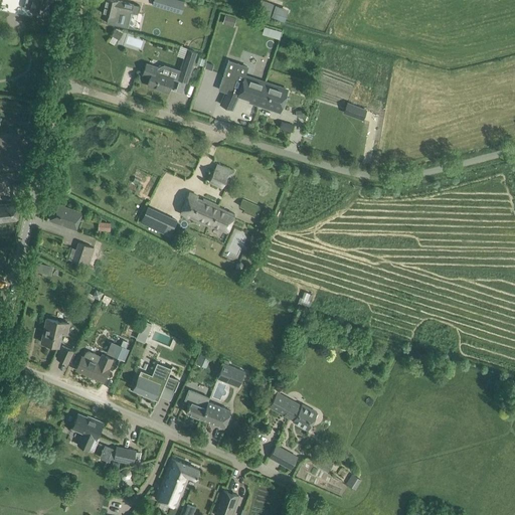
[(25,0),(24,7),(31,9),(30,10),(36,11),(36,12),(38,12),(46,13),(46,12),(48,3),(48,2),(47,2),(47,0),(25,0)]
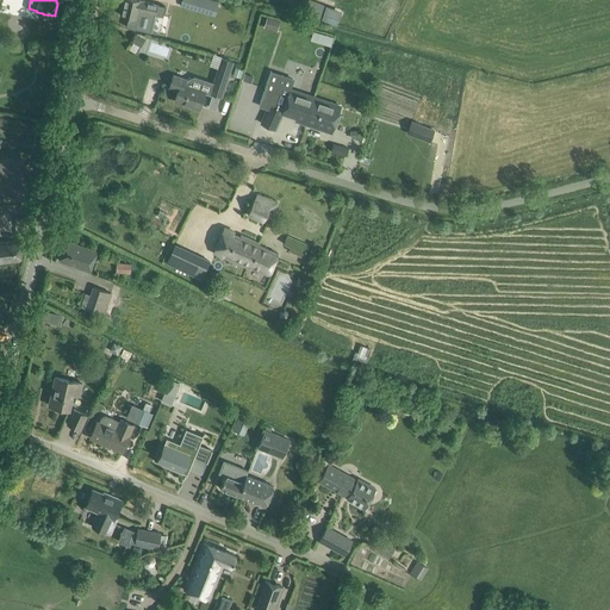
[(124,0),(120,16),(128,17),(126,26),(150,31),(153,23),(154,13),(162,16),(165,6),(139,0),(124,0)]
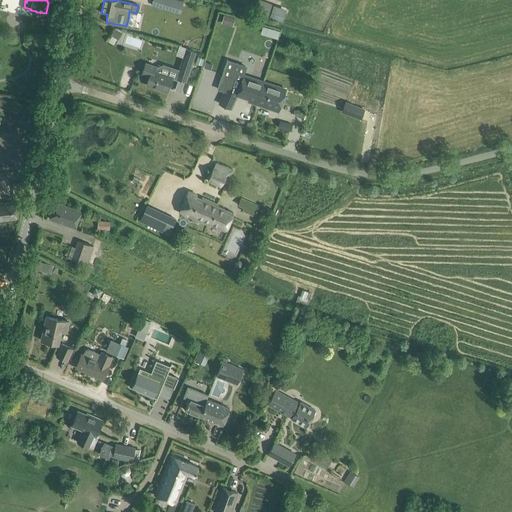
[(183,1),(179,0),(152,0),(151,5),(170,10),(171,6),(180,9),(183,1)]
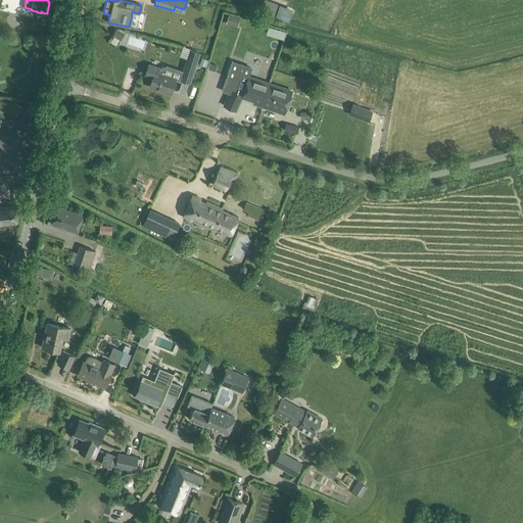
[(263,13),(273,18),(274,15),(287,21),(287,20),(291,10),(268,1),(263,12),(263,13)]
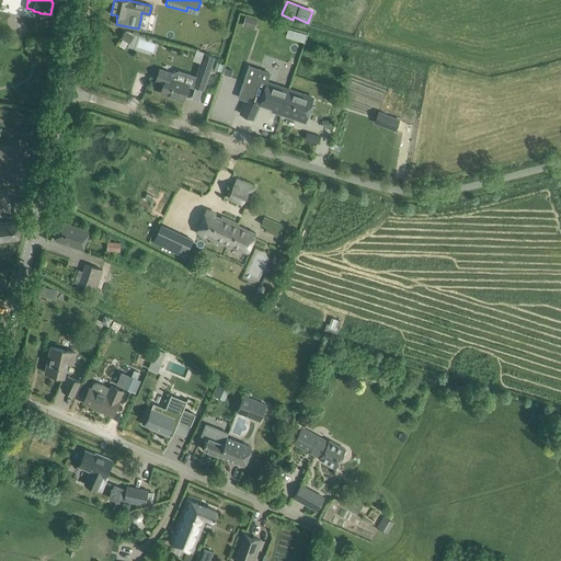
[(244,14),(241,25),(254,29),(256,18),(244,14)]
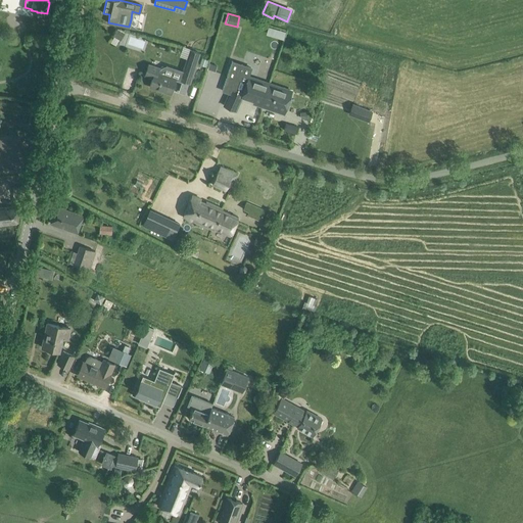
[(147,20),(134,17),(130,30),(150,34),(153,20),(148,19),(147,20)]
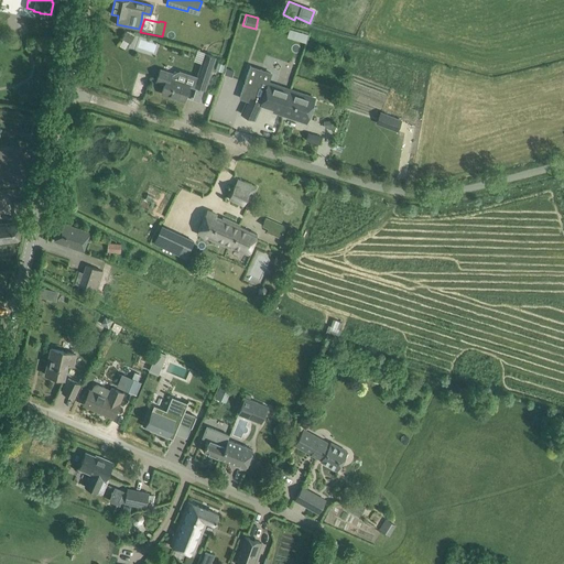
[(289,28),(286,35),(305,41),(307,33),(289,28)]
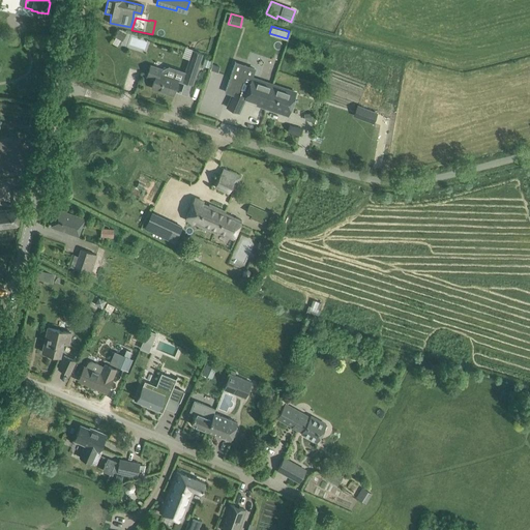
[(210,42),(212,35),(197,30),(193,46),(201,49),(203,40),(210,42)]
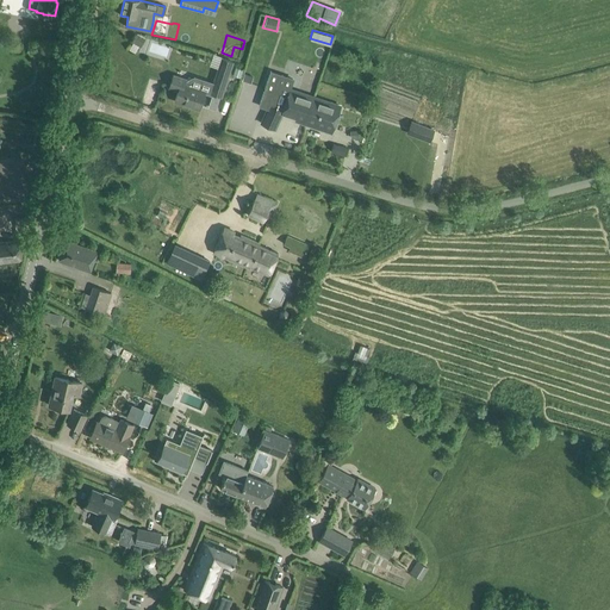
[(132,44),(149,48),(148,55),(168,58),(172,44),(135,37),(132,44)]
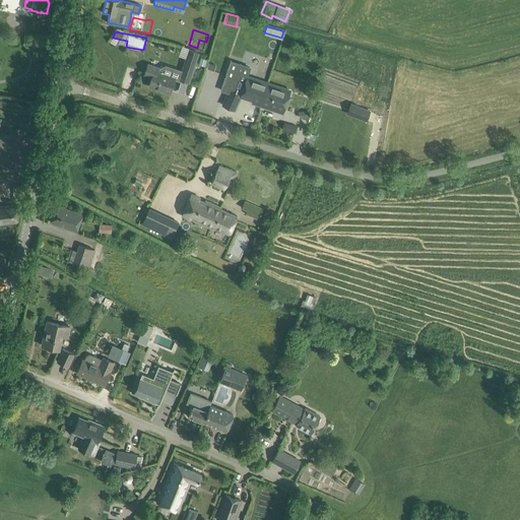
[(189,83),(199,52),(188,49),(179,80),(189,83)]
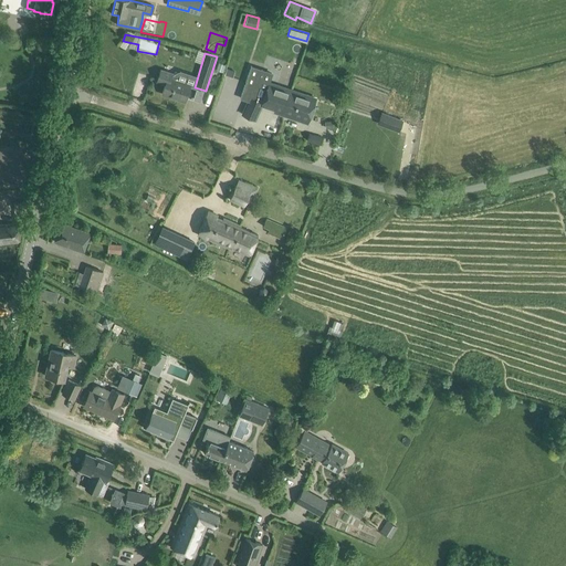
[(218,63),(216,71),(222,73),(226,65),(218,63)]
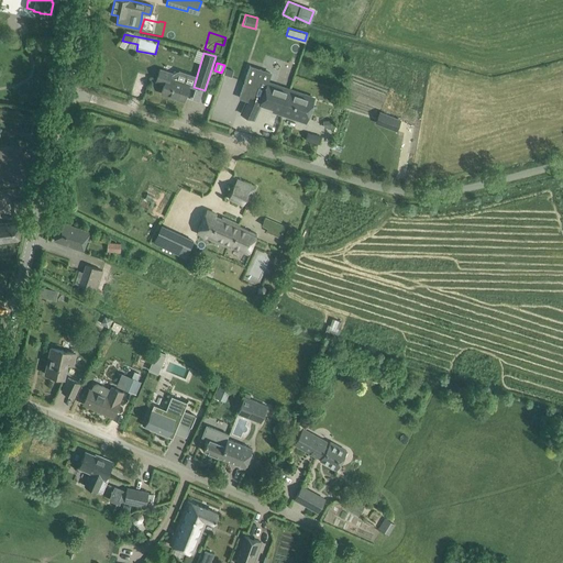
[(250,67),(239,98),(246,100),(247,100),(249,98),(254,100),(261,103),(261,101),(274,106),(273,110),(273,111),(307,122),(310,112),(315,98),(267,83),(269,74),(250,67)]
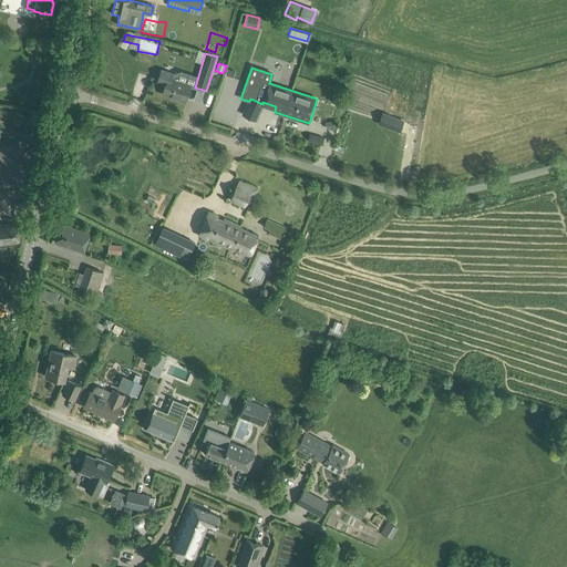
[(166,84),(163,94),(185,101),(191,85),(171,79),(173,74),(161,70),(157,81),(166,84)]
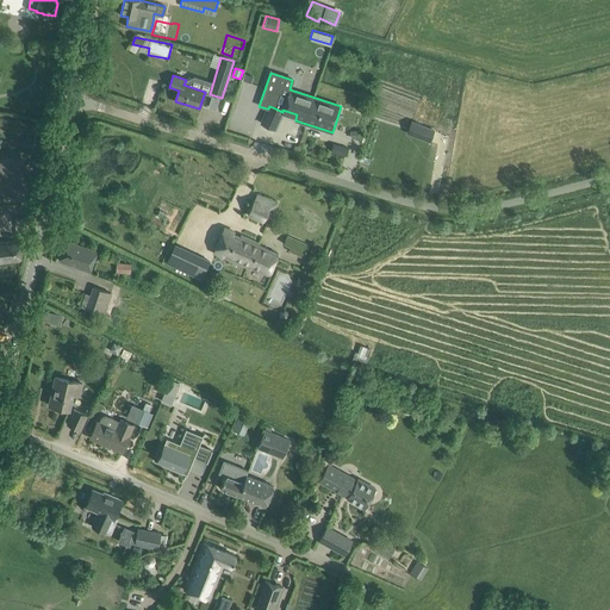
[(267,109),(261,123),(275,130),(282,112),(275,109),(269,106),(268,109),(267,109)]
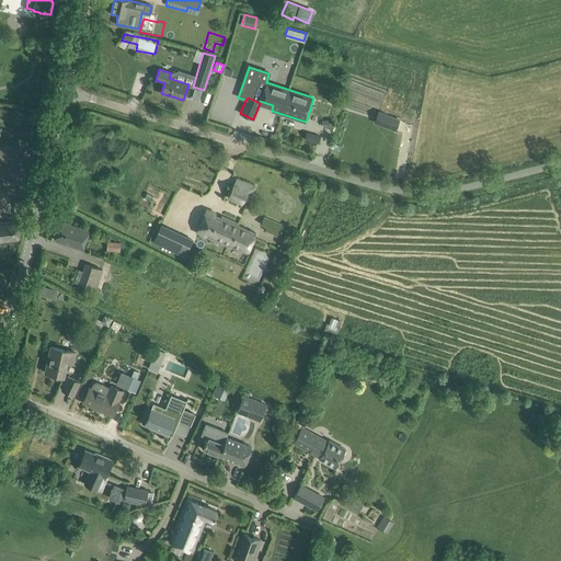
[(378,111),(374,123),(396,130),(400,118),(378,111)]
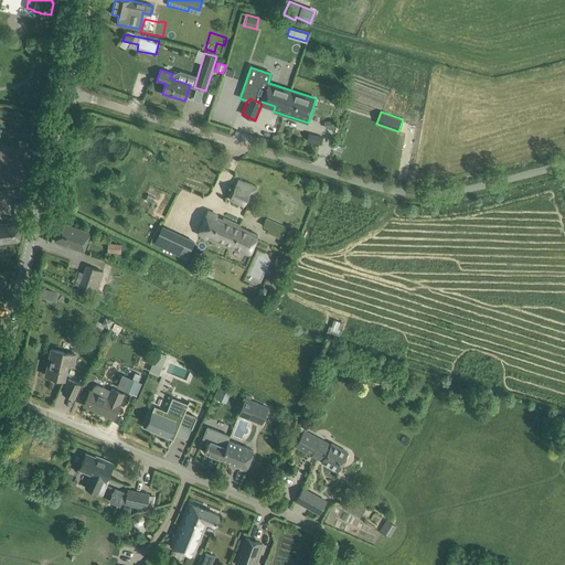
[(0,123),(0,140),(21,141),(21,124),(0,123)]
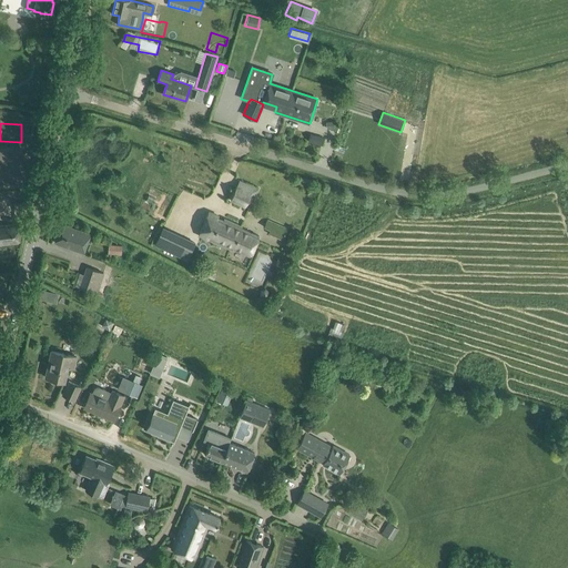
[(324,138),(311,134),(308,141),(322,145),(324,138)]
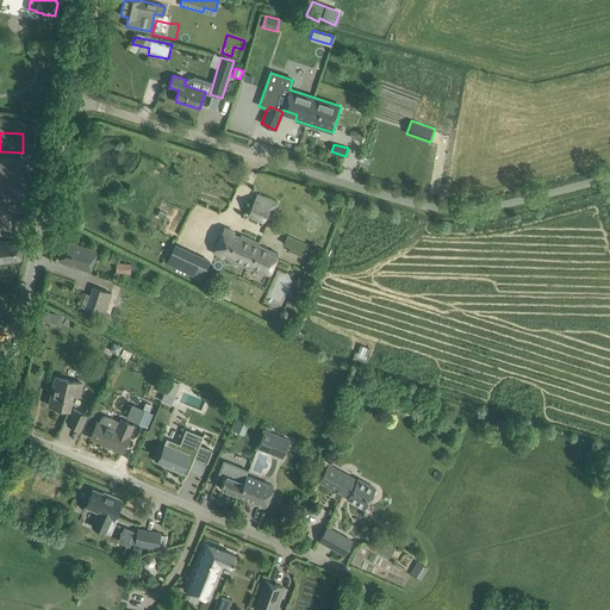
[(257,194),(248,215),(268,224),(277,203),(257,194)]
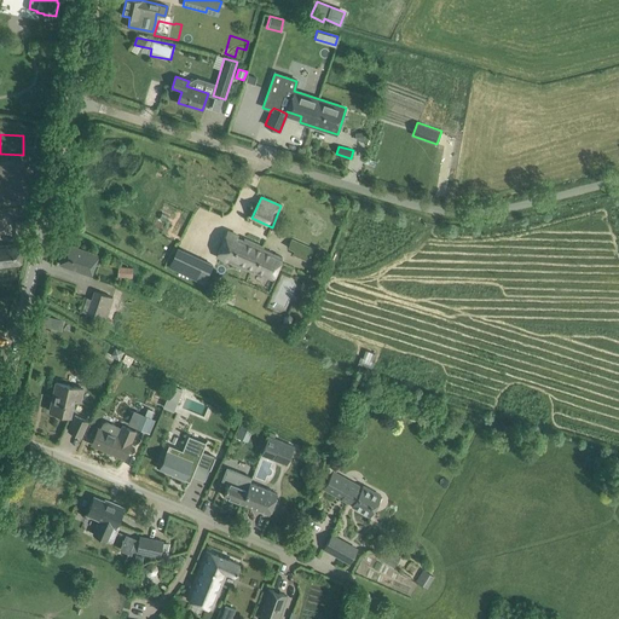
[(227,231),(217,256),(272,281),(282,258),(262,249),(264,247),(244,238),(243,242),(236,238),(238,236),(227,231)]
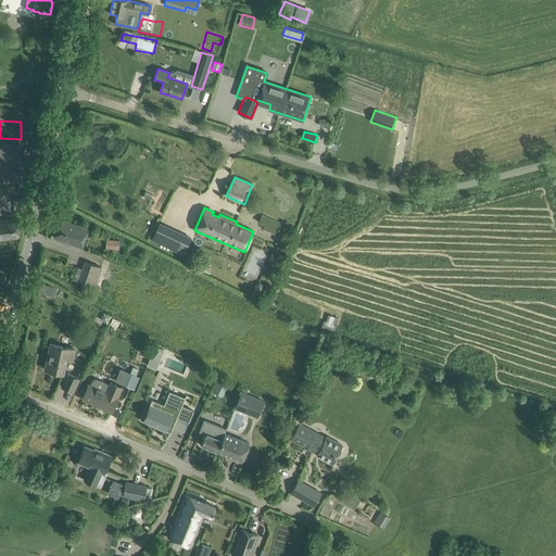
[(262,215),(258,223),(264,225),(263,228),(277,235),(282,224),(262,215)]
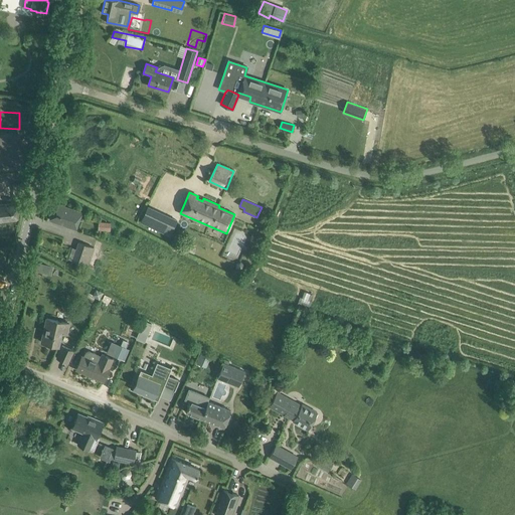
[(0,204),(0,220),(17,219),(19,203),(0,204)]
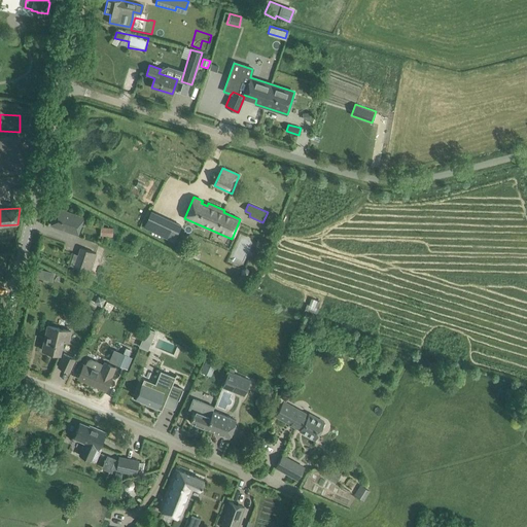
[(57,208),(50,224),(77,234),(83,217),(57,208)]
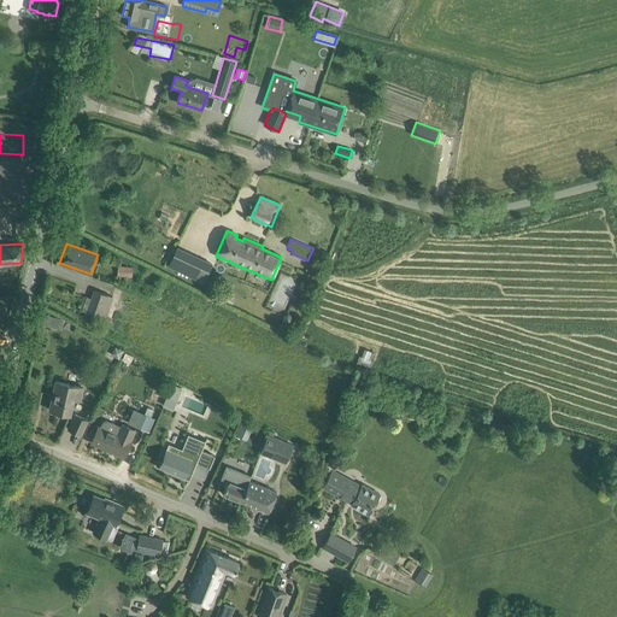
[(165,266),(194,280),(199,270),(206,274),(212,263),(175,246),(165,266)]
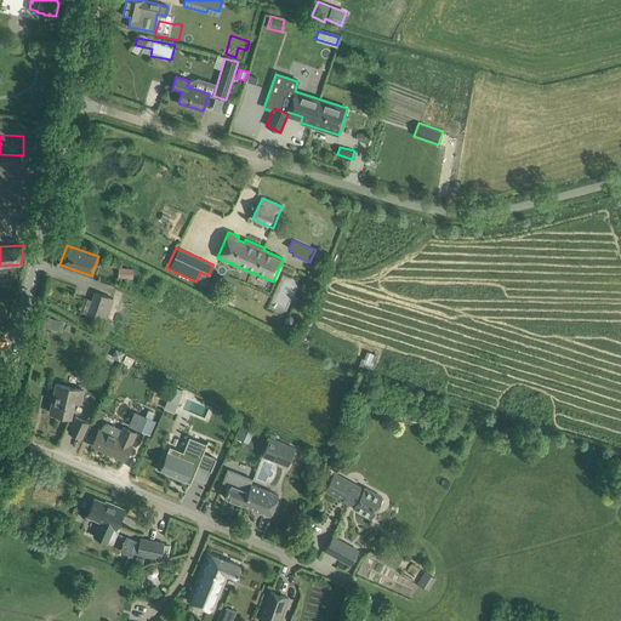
[(118,267),(117,277),(134,278),(134,267),(118,267)]
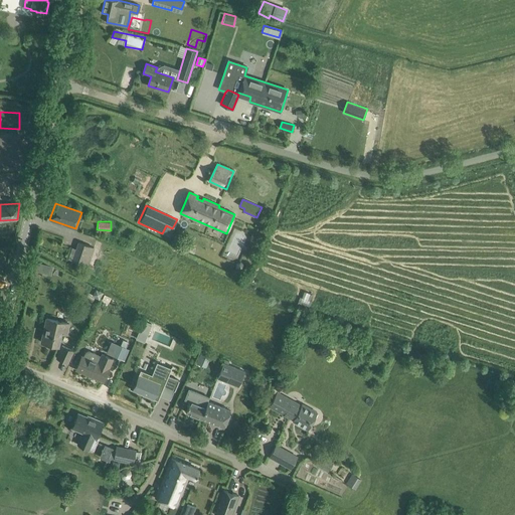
[(95,247),(77,241),(72,261),(89,267),(95,247)]
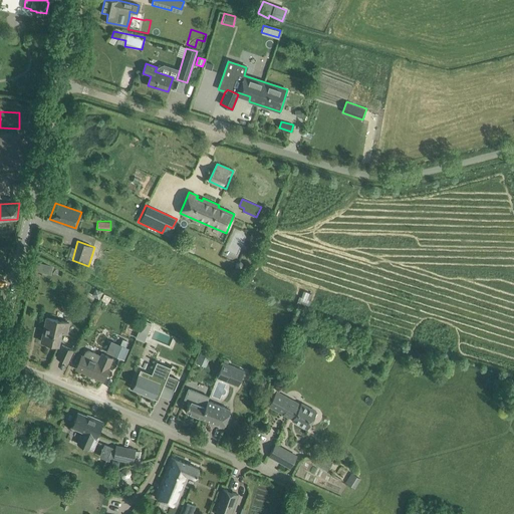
[(44,263),(41,272),(50,274),(52,265),(44,263)]
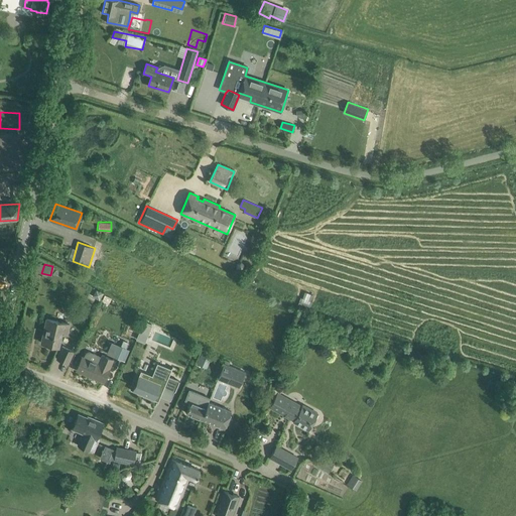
[(41,343),(58,347),(61,334),(67,335),(70,325),(46,318),(46,319),(49,320),(46,335),(43,334),(41,343)]
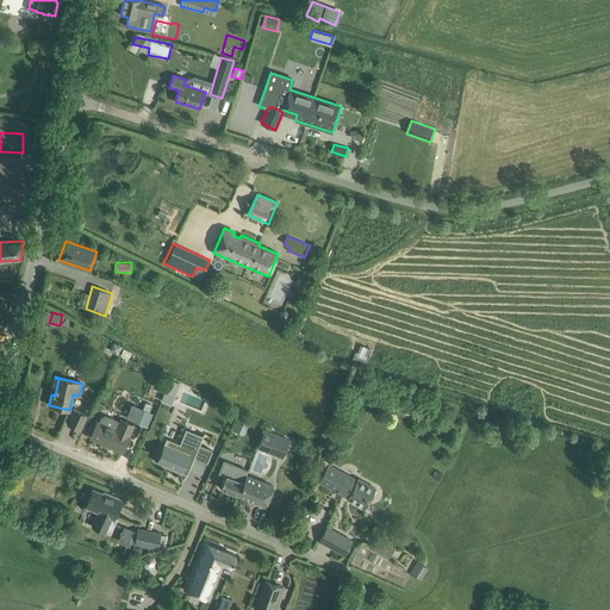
[(169,379),(161,400),(170,404),(179,383),(169,379)]
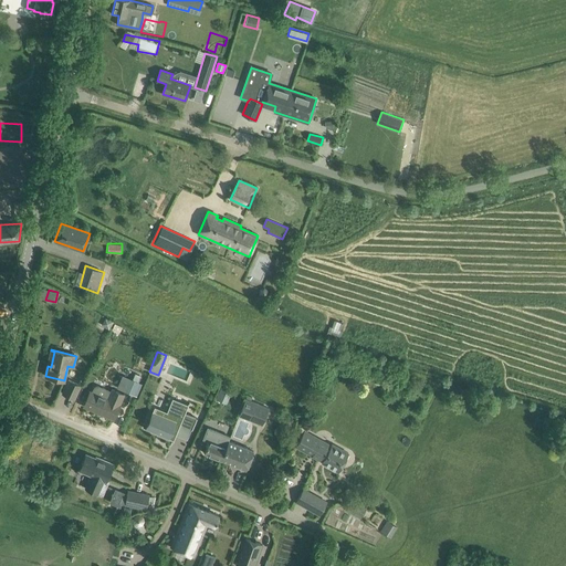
[(129,378),(124,390),(134,395),(138,383),(140,376),(135,374),(133,380),(129,378)]
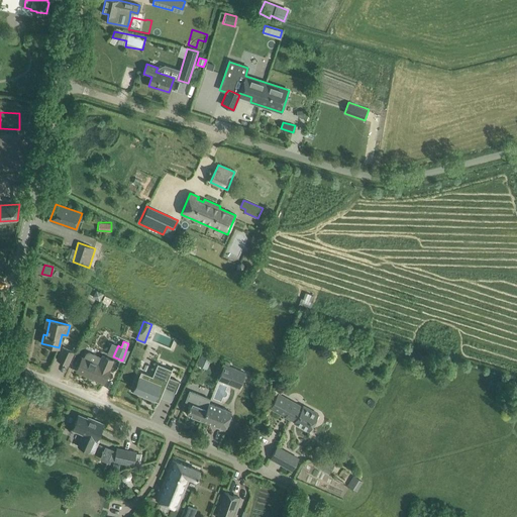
[(74,352),(63,346),(57,359),(68,365),(74,352)]
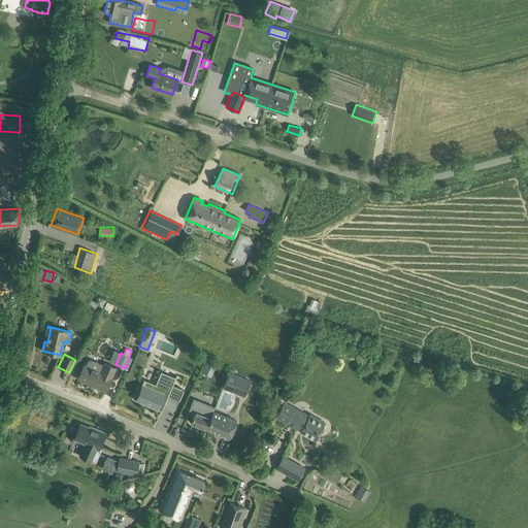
[(86,366),(84,365),(77,378),(106,391),(111,377),(116,368),(104,363),(103,365),(92,361),(90,361),(88,362),(86,366)]
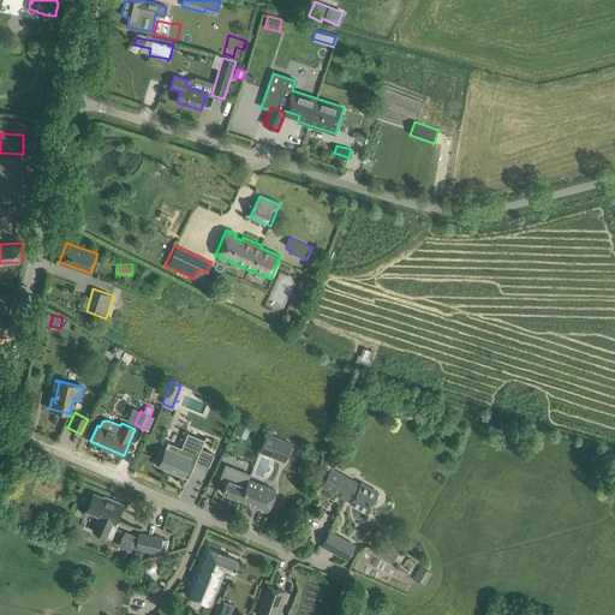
[(240,421),(236,434),(243,437),(248,423),(240,421)]
